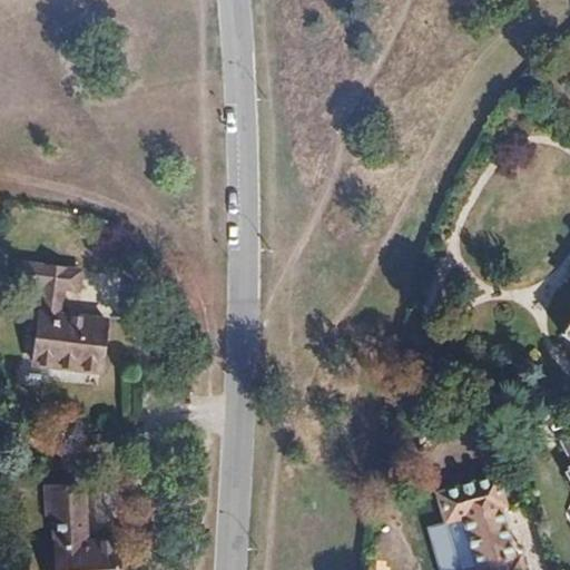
[(82,282),(84,262),(22,257),(21,278),(46,281),(41,359),(106,363),(109,312),(65,308),(66,281),(82,282)]
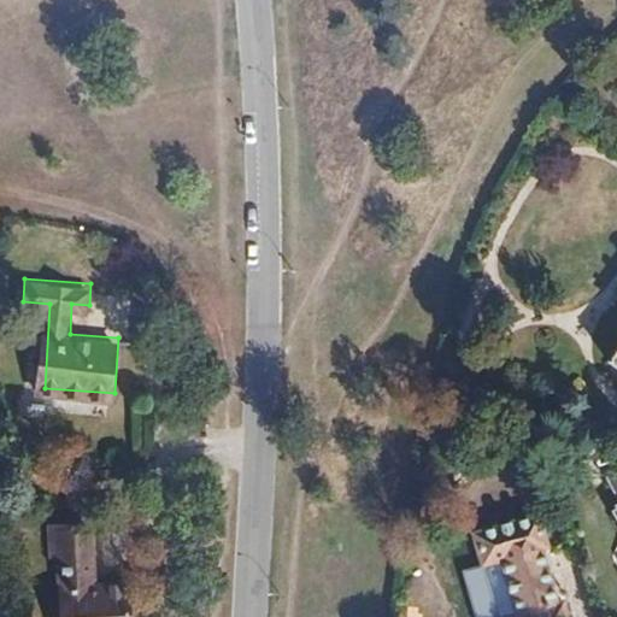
[(616,466),(603,476),(616,500),(616,505),(613,507),(616,515),(616,466)]
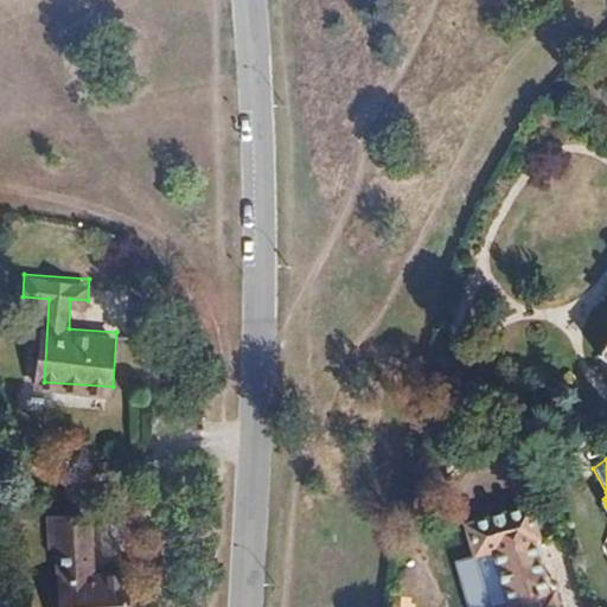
[(529,506),(465,526),(473,557),(493,551),(509,605),(499,606),(557,606),(554,590),(549,593),(532,540),(538,538),(529,506)]
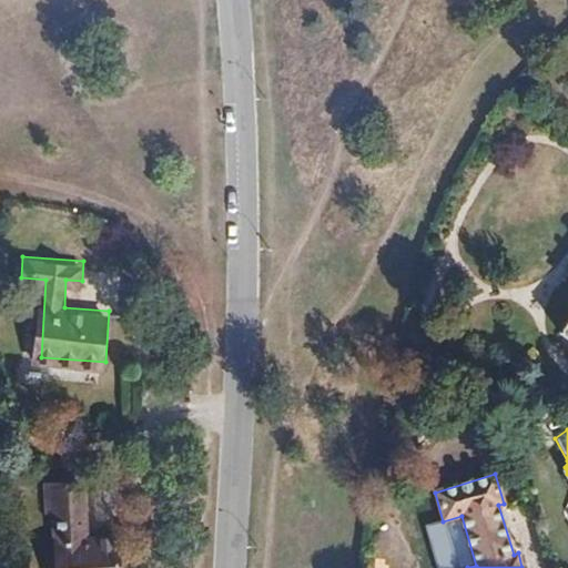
[(43,492),(48,567),(112,567),(111,547),(77,549),(73,489),(43,492)]
